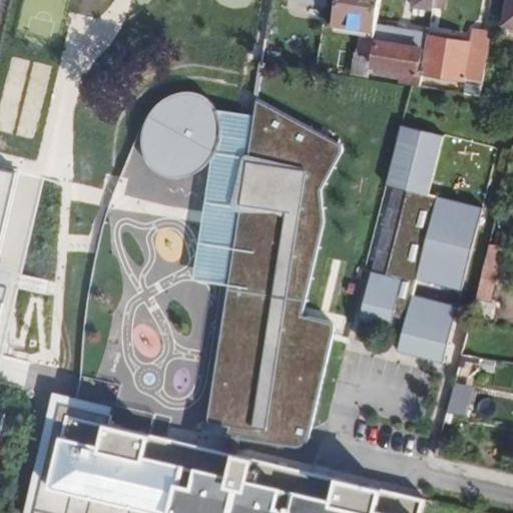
[(376,31),(380,0),(339,0),(335,25),(376,31)]
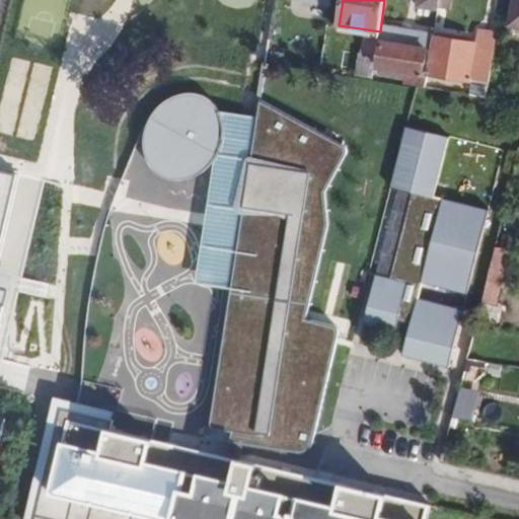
[(418,0),(417,7),(438,11),(439,0),(418,0)]
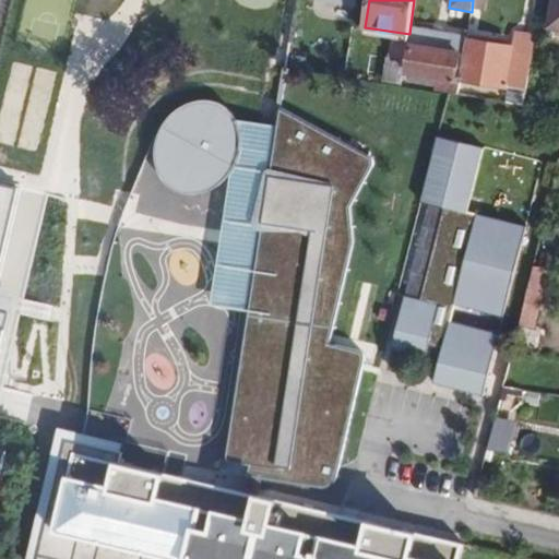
[(558,26),(558,0),(552,0),(548,25),(558,26)]
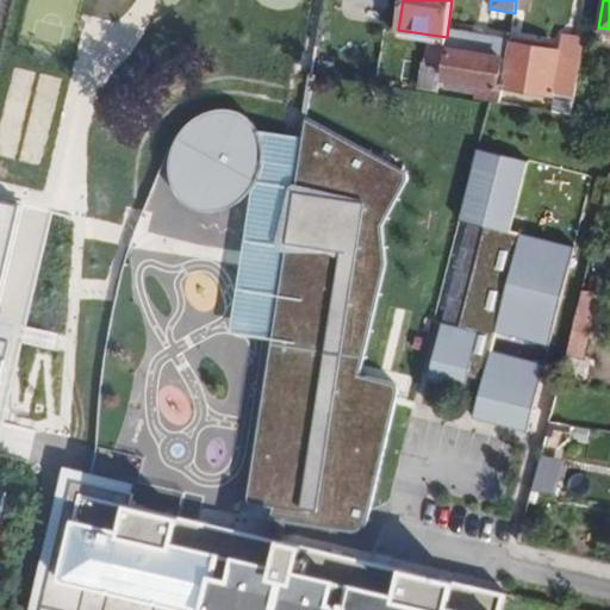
[(479,97),(500,100),(502,87),(498,86),(505,38),(453,29),(443,78),(480,83),(479,97)]
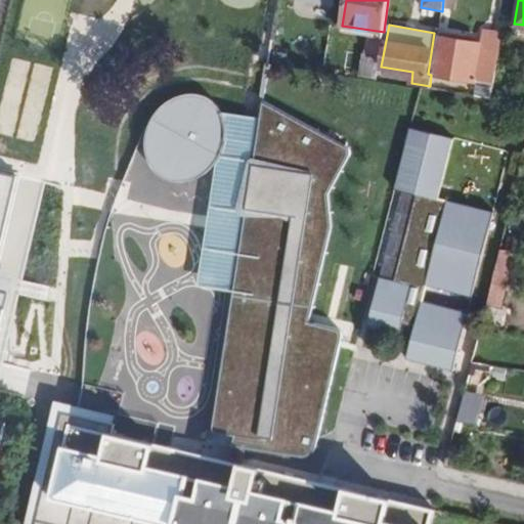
[(477,83),(493,86),(503,32),(484,29),(481,42),(438,34),(431,75),(477,83)]
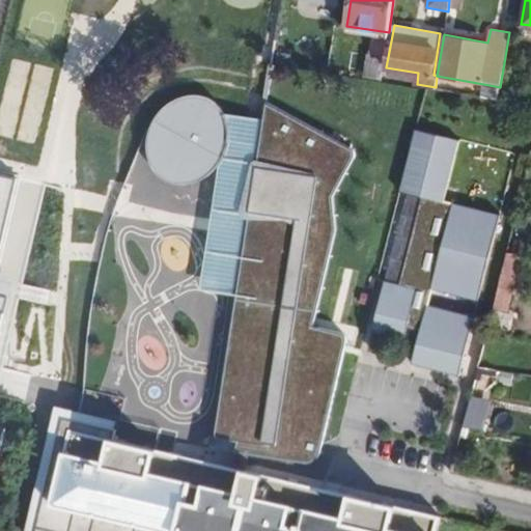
[(382,77),(385,57),(367,54),(364,73),(382,77)]
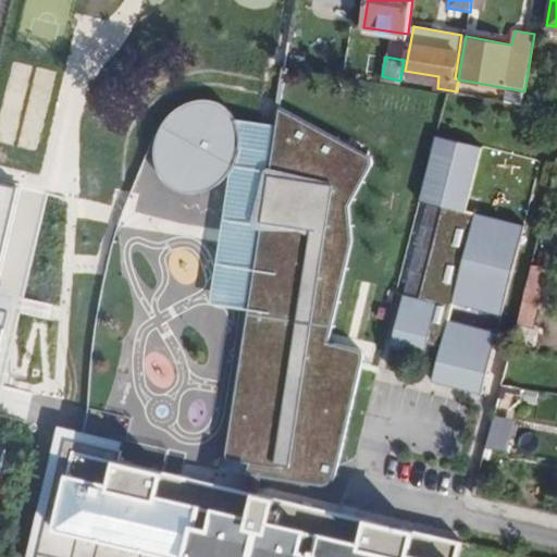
[(222,461),(221,475),(335,490),(366,354),(329,344),(353,243),(349,205),(374,160),(280,107),(276,126),(248,310),(222,461)]
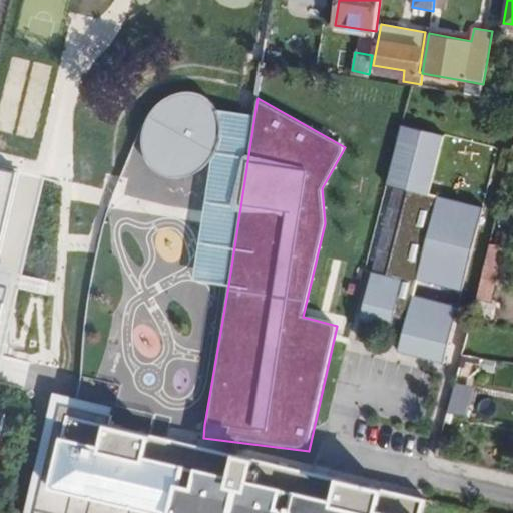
[(195,282),(228,286),(254,116),(220,111),(220,122),(223,135),(219,150),(213,160),(195,282)]
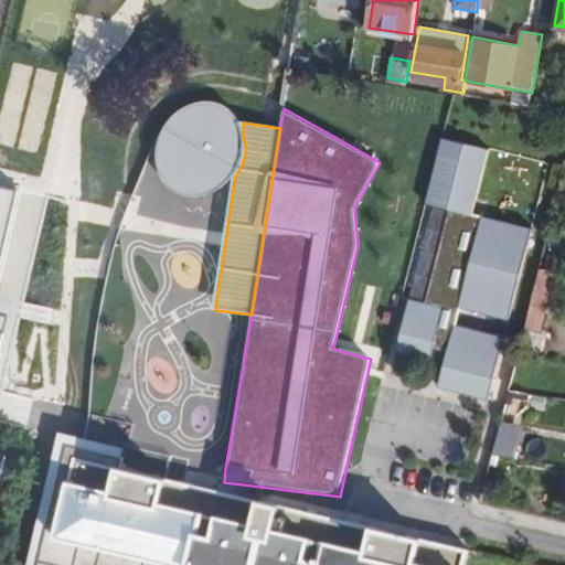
[(430,358),(434,348),(447,351),(438,385),(489,398),(504,336),(459,323),(462,307),(509,319),(532,227),(475,213),(491,148),(443,136),(426,202),(448,208),(425,301),(409,297),(396,349),(430,358)]
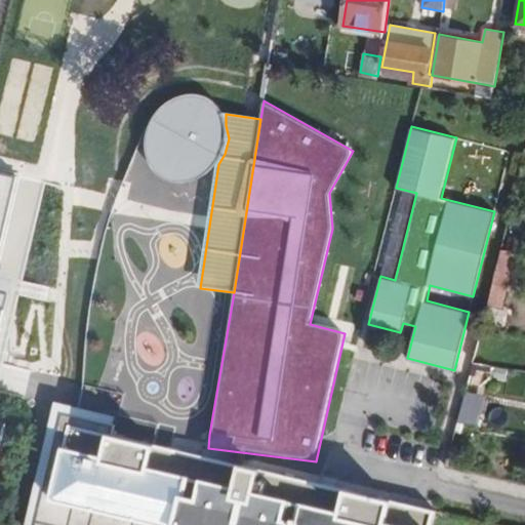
[(0,254),(18,175),(0,170),(0,336),(10,290),(0,287),(0,254)]
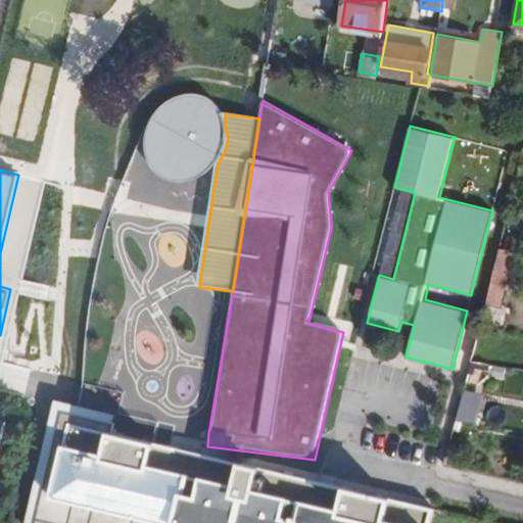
[(500,248),(486,302),(501,305),(513,251),(500,248)]
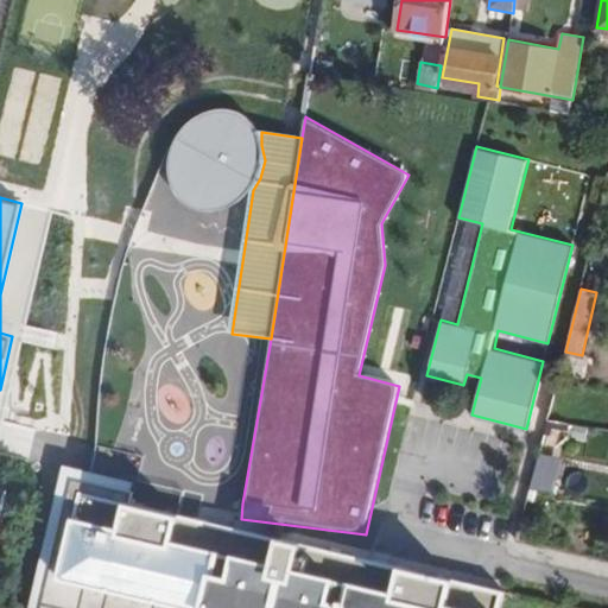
[(539,455),(531,489),(550,492),(558,461),(539,455)]
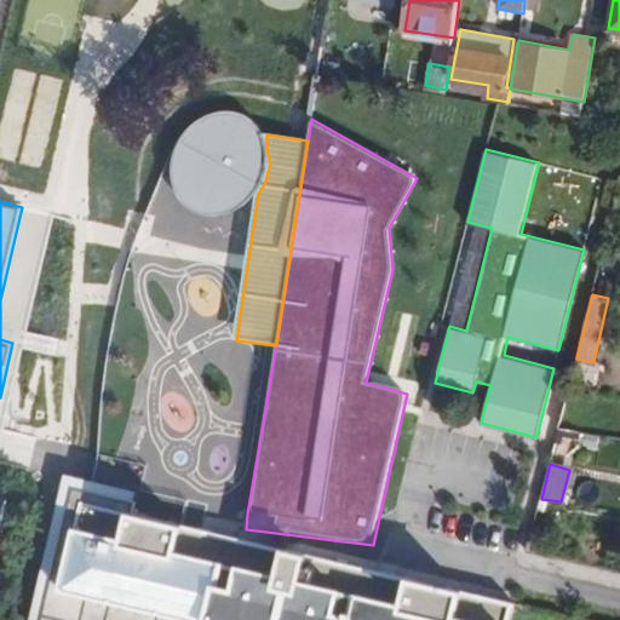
[(137,492),(74,478),(70,503),(41,619),(511,619),(516,601),(133,515),(137,492)]
